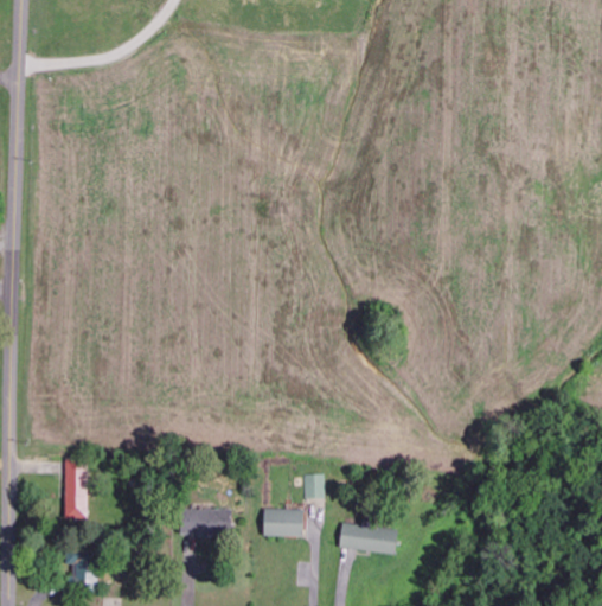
[(87,517),(88,460),(65,460),(64,517),(87,517)]
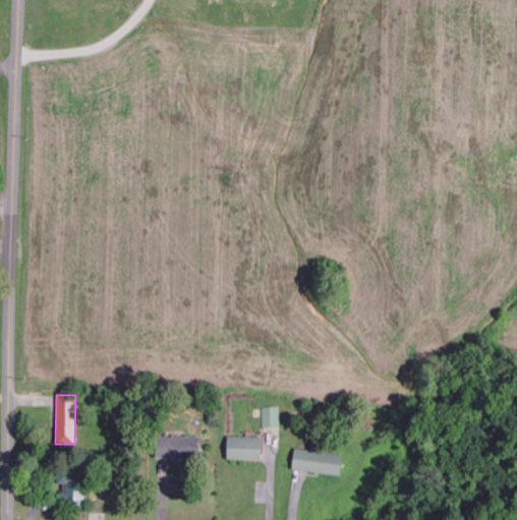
[(278,427),(278,406),(261,407),(261,427),(278,427)]
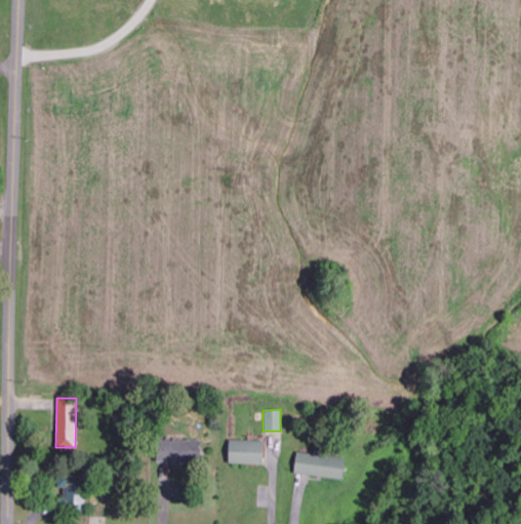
[(201,462),(200,440),(156,441),(157,464),(201,462)]
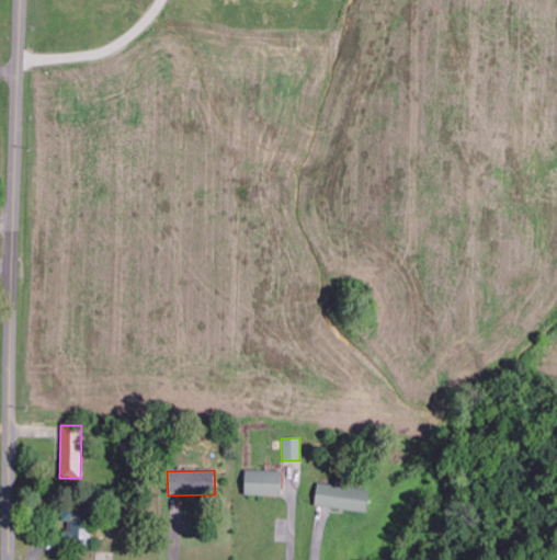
[(282,470),(245,470),(243,495),(281,495),(282,470)]
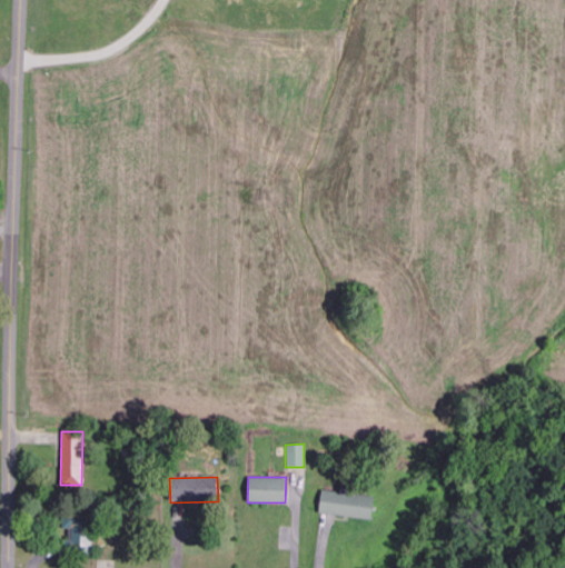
[(372,516),(373,495),(319,492),(318,514),(372,516)]
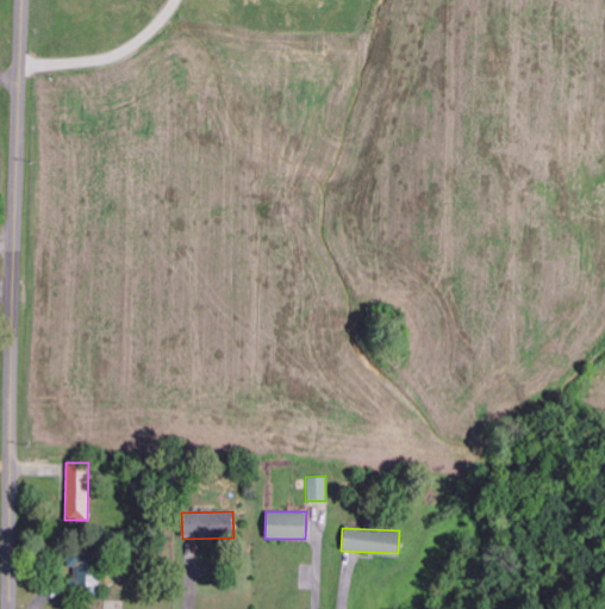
[(72,588),(94,588),(95,564),(73,563),(72,588)]
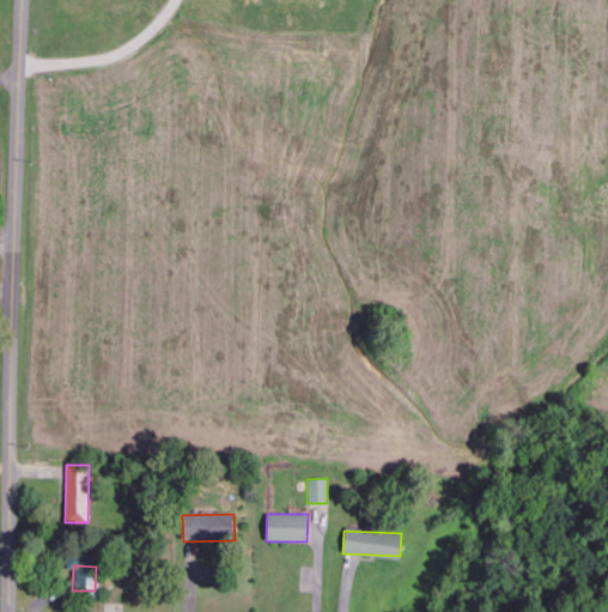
All buildings are outlined.
